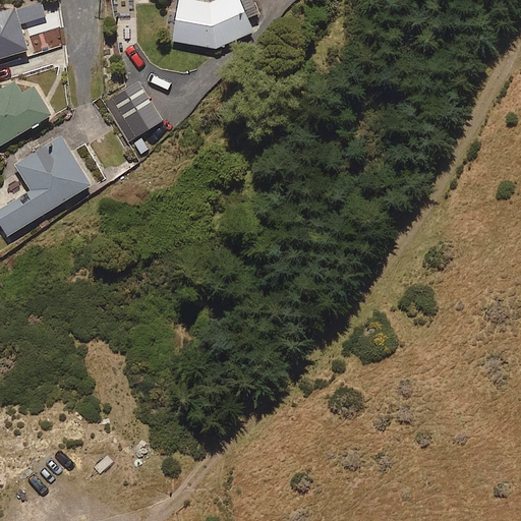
[(247,18),(257,12),(250,0),(216,0),(212,2),(195,0),(178,0),(173,42),(217,48),(253,32),(247,18)]
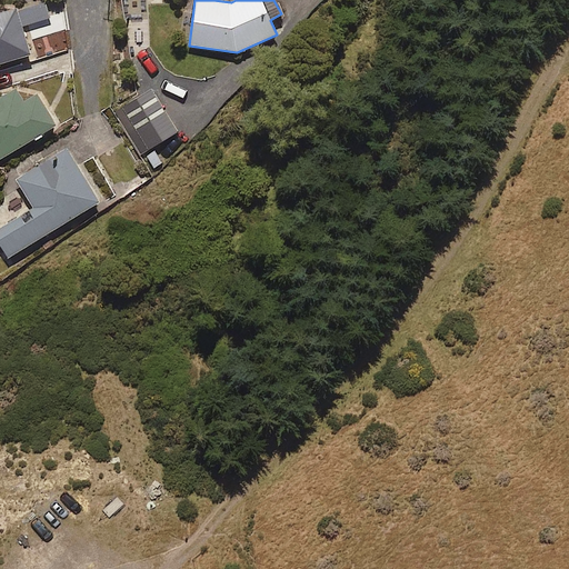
[(5,7),(0,21),(0,65),(31,55),(21,22),(21,11),(5,7)]
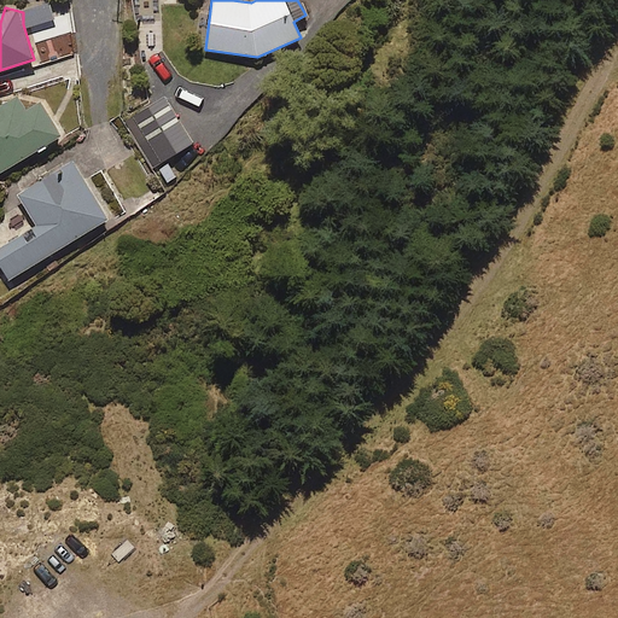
[(41,103),(25,112),(16,97),(0,105),(0,173),(62,136),(41,103)]
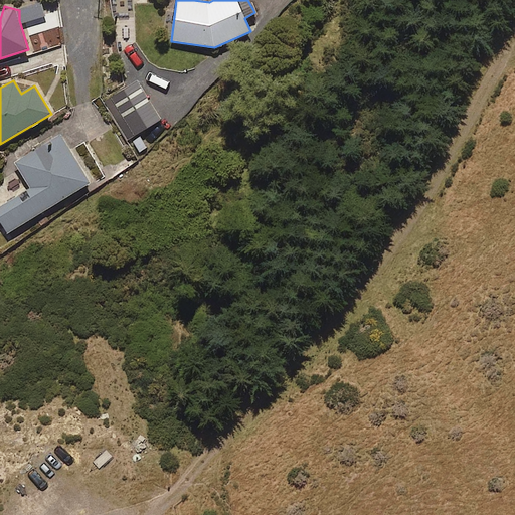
[(134,136),(161,119),(137,80),(110,98),(134,136)]
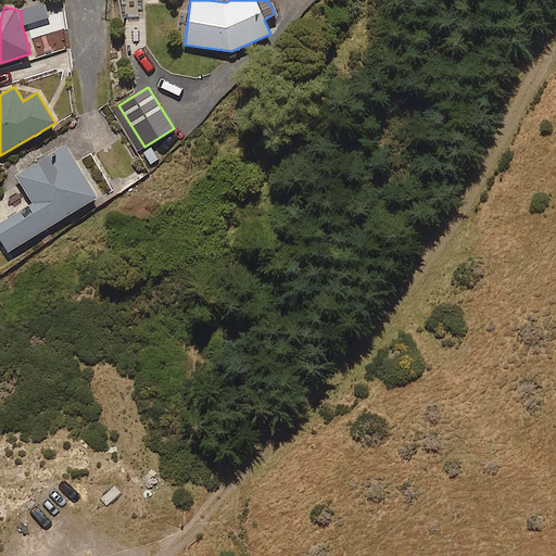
[(0,236),(9,252),(98,198),(65,143),(15,174),(33,203),(0,223),(0,236)]
